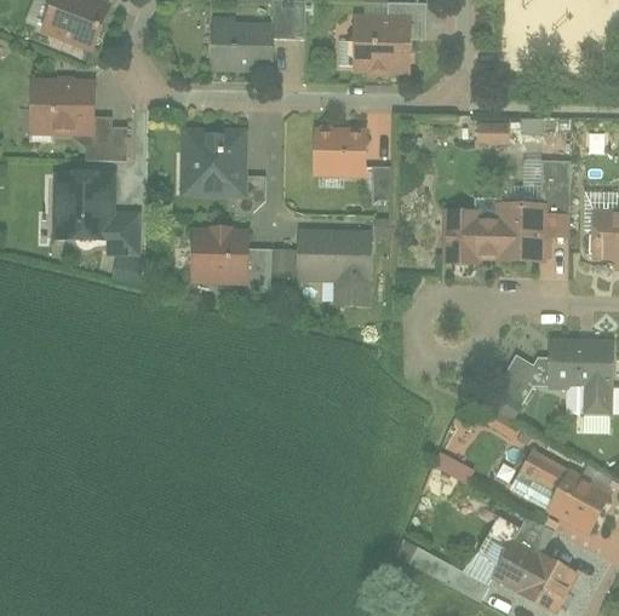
[(43,0),(33,32),(105,55),(121,6),(102,0),(43,0)]
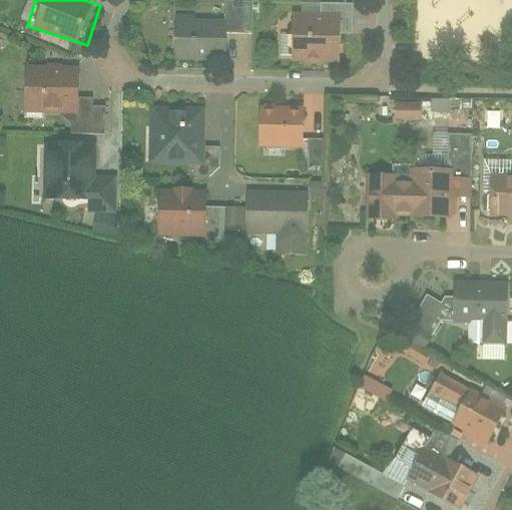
[(216,22),(152,21),(151,57),(224,58),(224,31),(249,32),(250,2),(216,1),(216,22)]
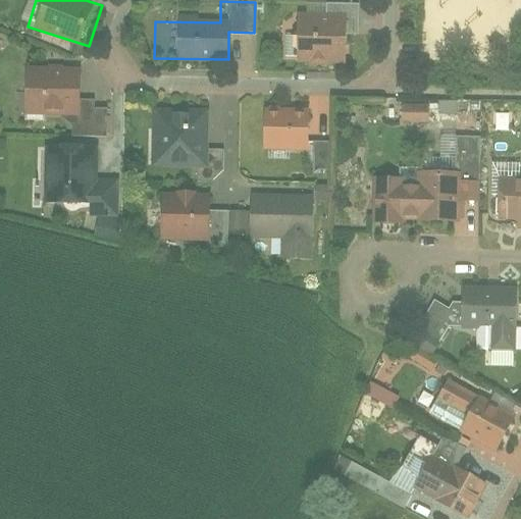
[(298,15),(297,64),(346,65),(346,40),(360,40),(360,16),(361,16),(361,2),(347,2),(305,2),(305,15),(298,15)]
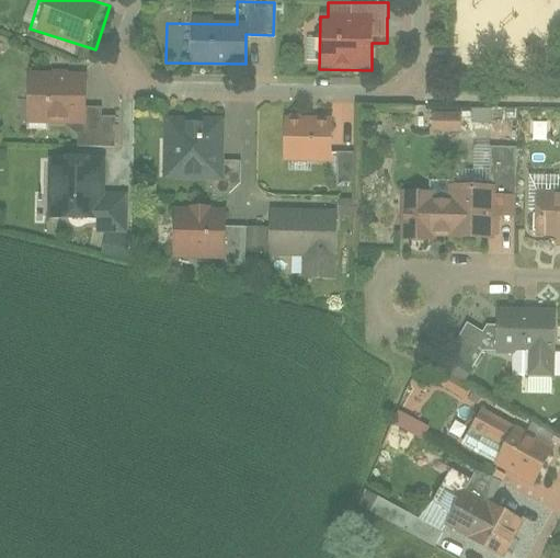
[(82,122),(82,73),(22,73),(22,122),(82,122)]
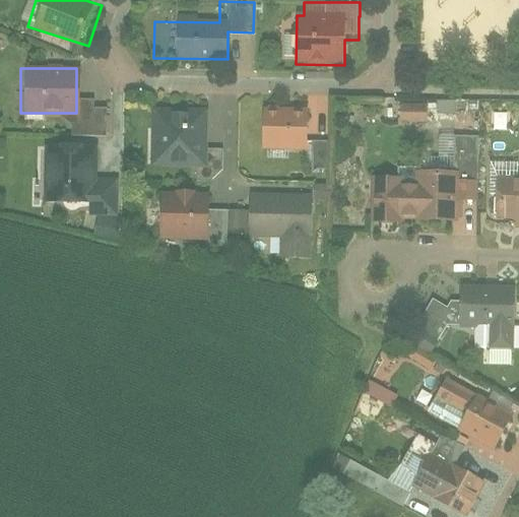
[(398,102),(399,121),(428,121),(428,102),(398,102)]
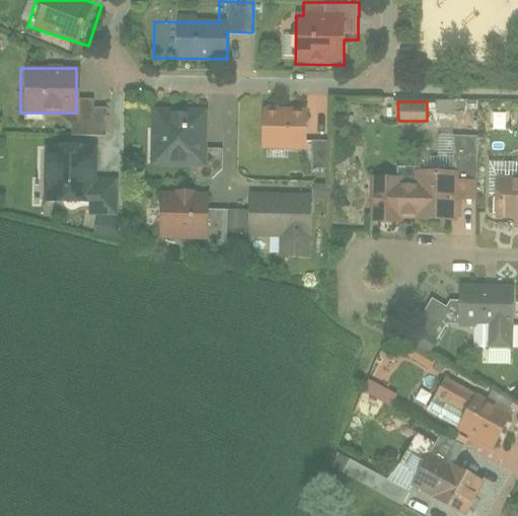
[(210,108),(151,106),(149,167),(208,169),(210,108)]
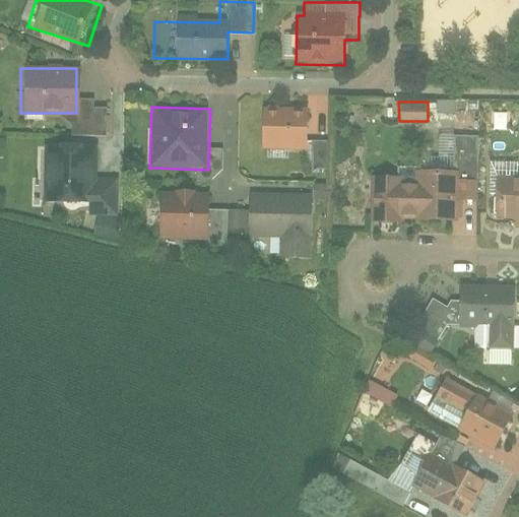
[(314,108),(262,108),(261,147),(314,148),(314,108)]
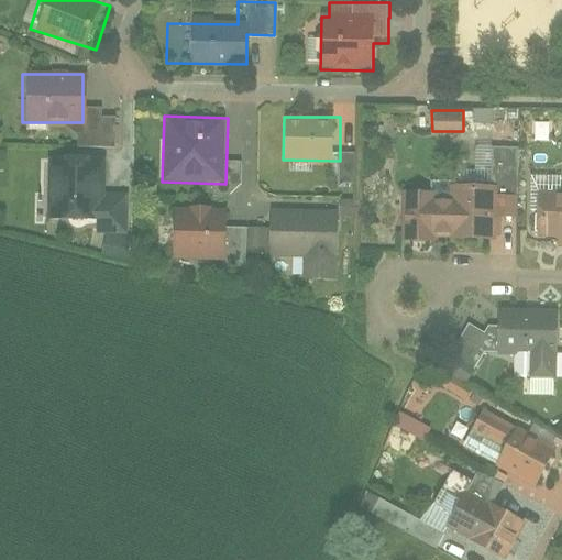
[(108,156),(47,156),(47,221),(108,221),(108,156)]
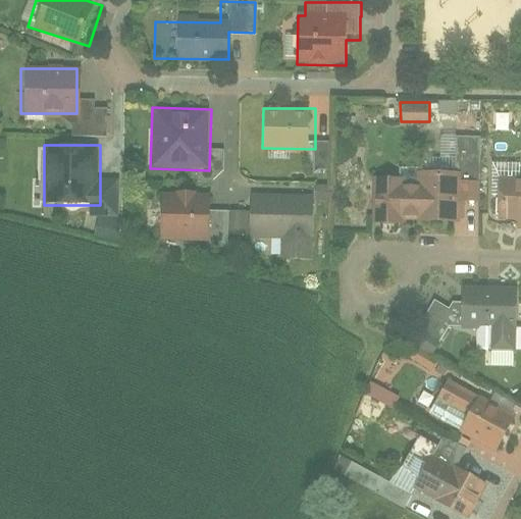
[(452,170),(416,170),(416,190),(389,190),(388,176),(370,176),(370,221),(388,221),(388,209),(416,209),(417,222),(452,221),(452,170)]
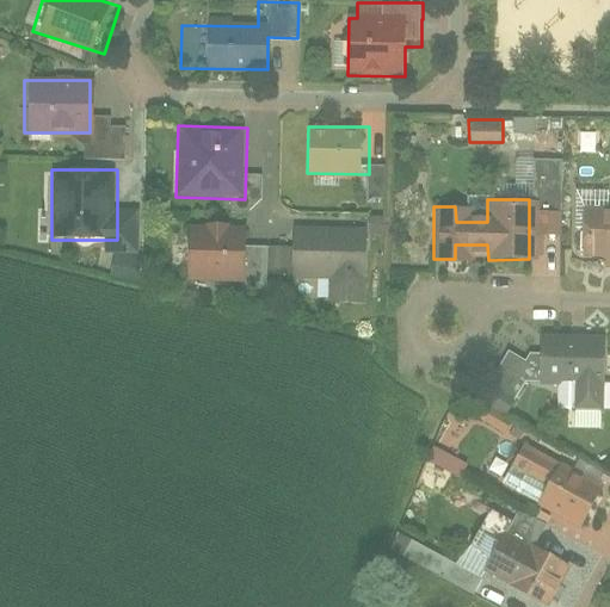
[(609,210),(579,211),(579,265),(609,264),(609,210)]
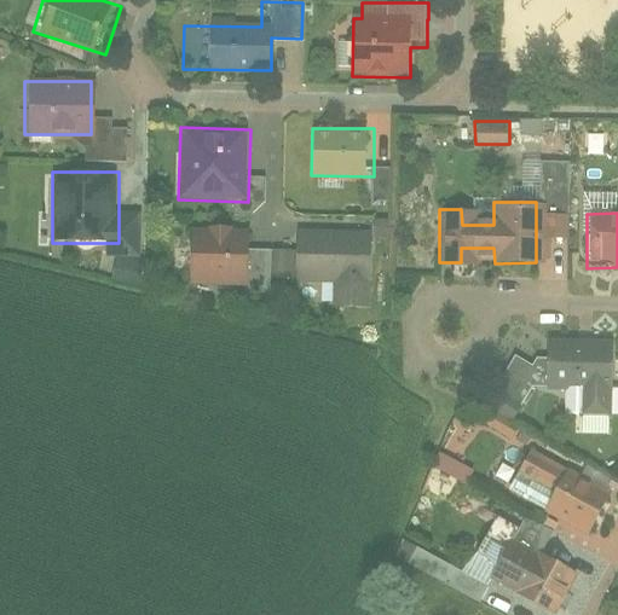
[(373,222),(299,225),(300,282),(330,282),(331,306),(369,305),(368,280),(374,279),(373,222)]
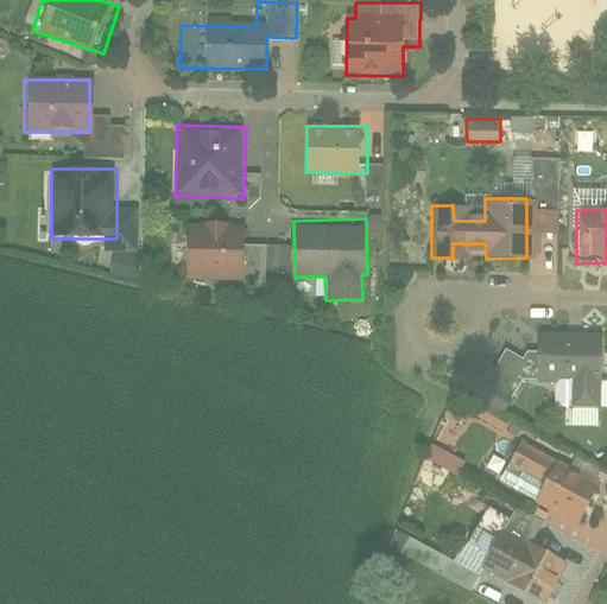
[(263,224),(185,220),(181,278),(259,284),(263,224)]
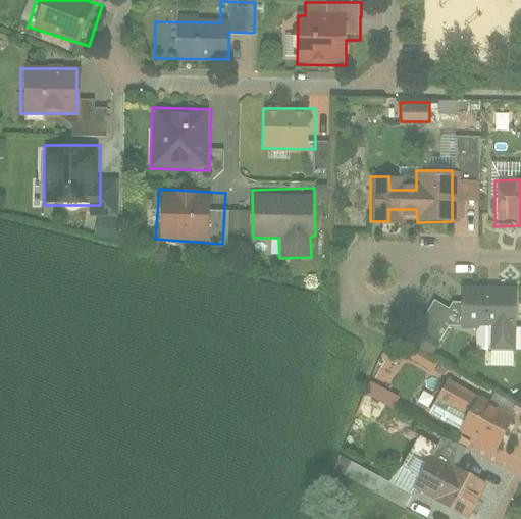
[(89,237),(112,238),(112,216),(89,215),(89,237)]
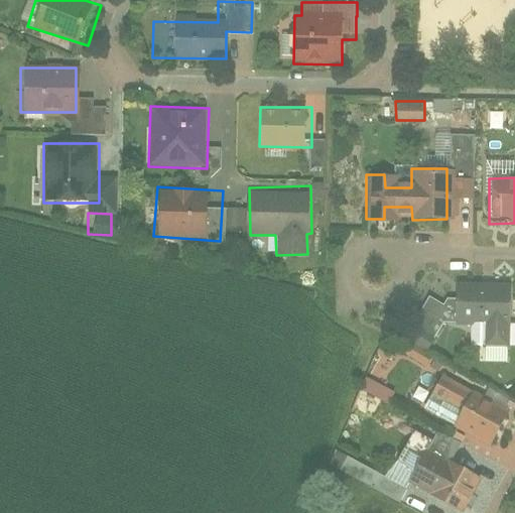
[(509,322),(510,287),(452,284),(449,318),(509,322)]
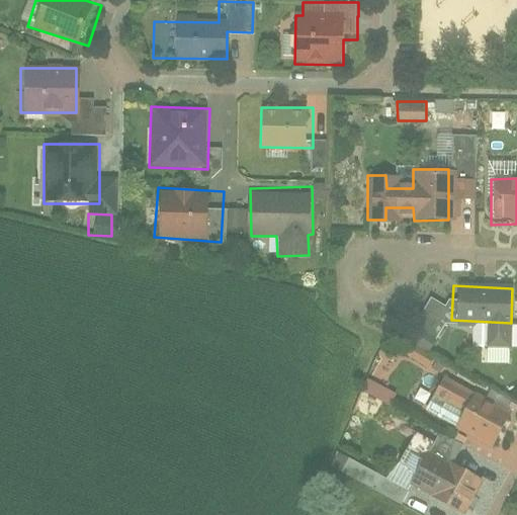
[(513,340),(493,340),(493,361),(513,361),(513,340)]
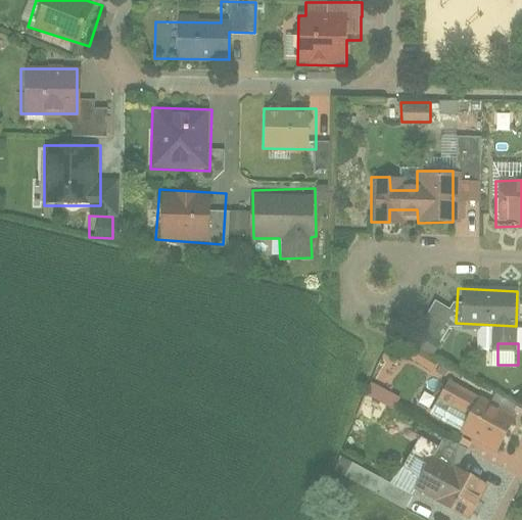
[(428,369),(432,358),(409,349),(405,361),(428,369)]
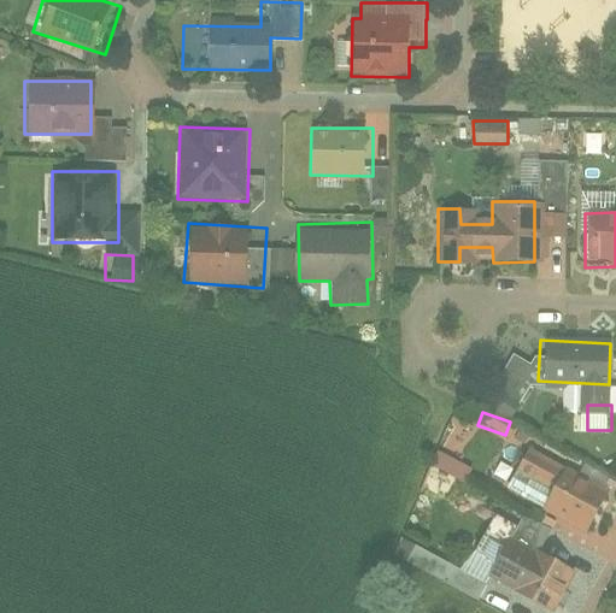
[(429,449),(422,464),(455,479),(462,465),(429,449)]
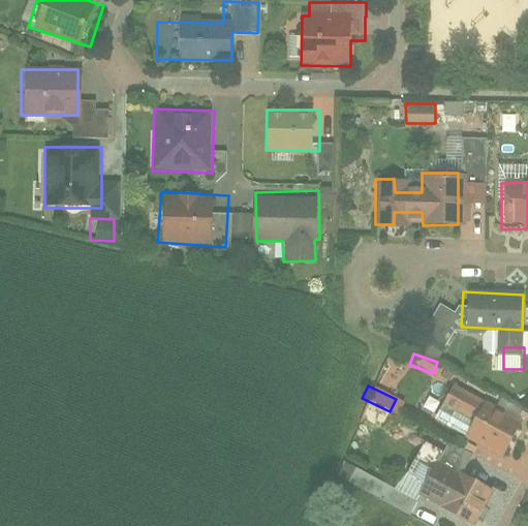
[(475,422),(485,404),(452,387),(442,404),(475,422)]
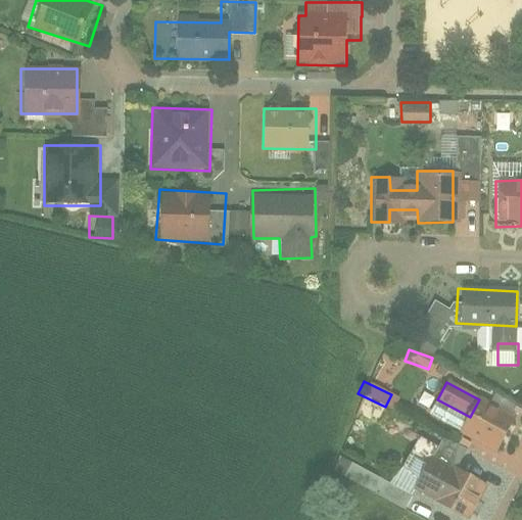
[(461,435),(500,455),(518,419),(479,399),(470,417),(461,435)]
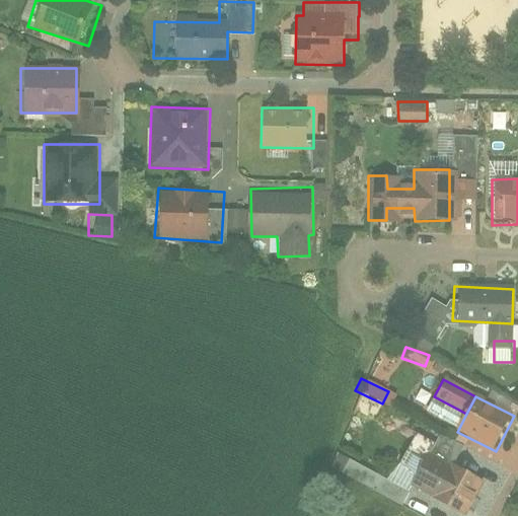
[(411,489),(462,515),(465,515),(484,484),(428,455),(411,489)]
